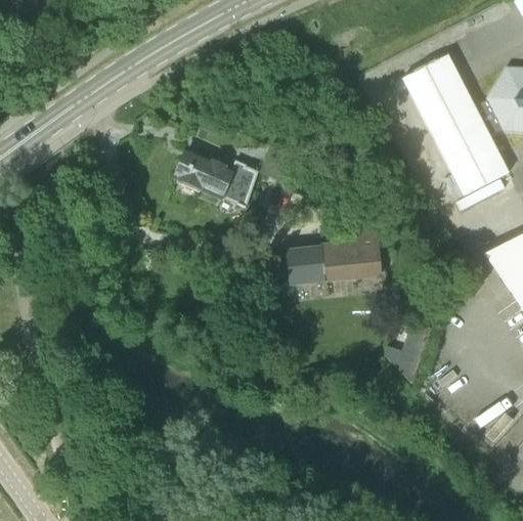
[(474,105),(447,53),(402,77),(463,194),(509,172),(489,135),(503,128),(504,129),(522,130),(522,67),(507,67),(487,97),(487,98),(474,105)]
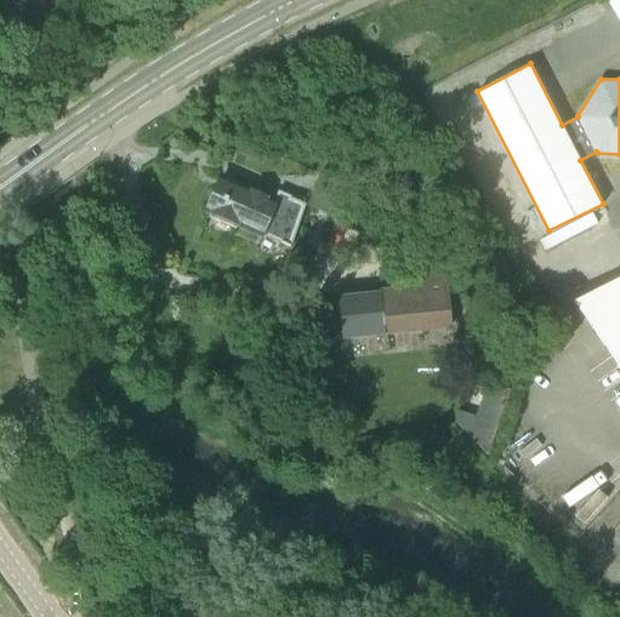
[(335,213),(347,181),(323,171),(311,204),(335,213)]
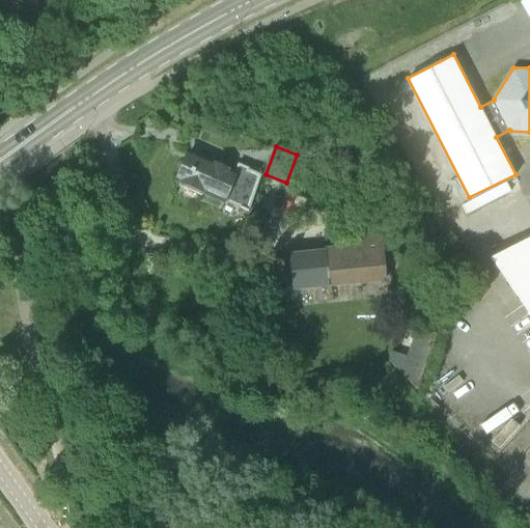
[(241,204),(252,178),(190,150),(177,177),(241,204)]
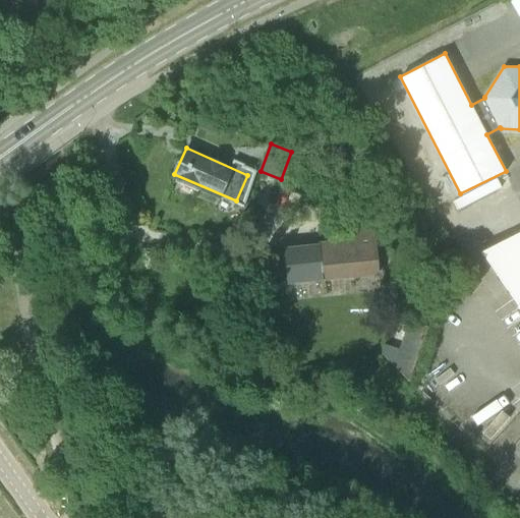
[(288,280),(379,272),(376,231),(336,229),(337,242),(321,243),(321,245),(285,249),(287,261),(286,262),(288,280)]
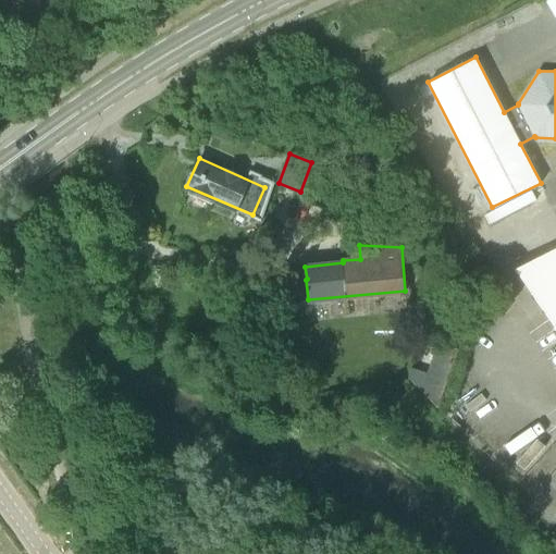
[(548,316),(555,310),(555,248),(516,269),(548,316)]
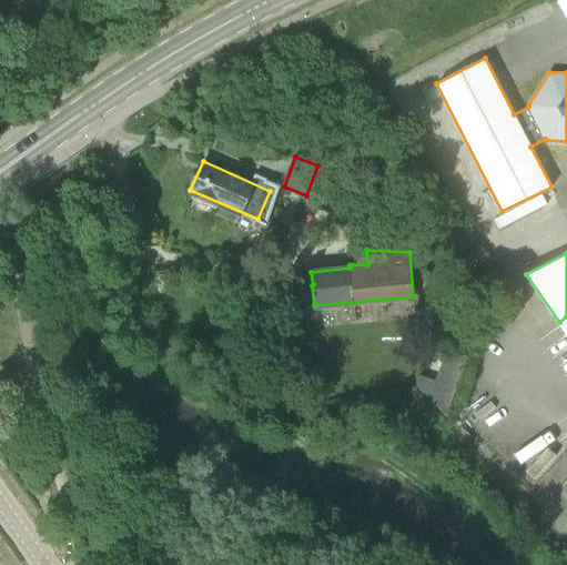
[(468,352),(445,345),(435,376),(419,369),(413,385),(445,412),(468,352)]
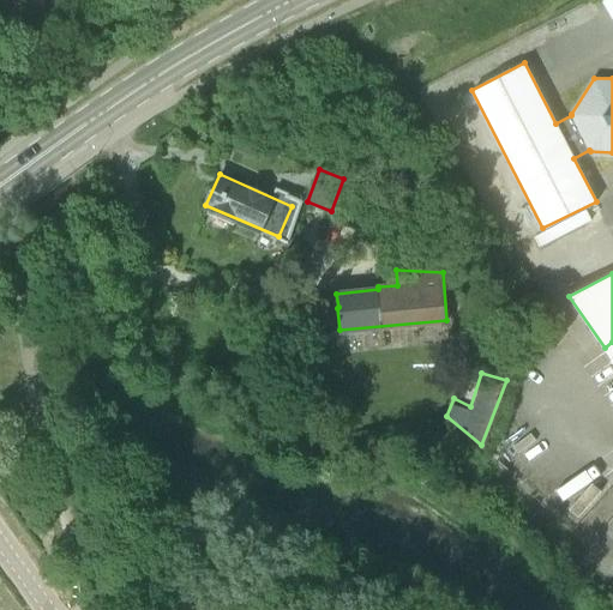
All buildings are outlined.
